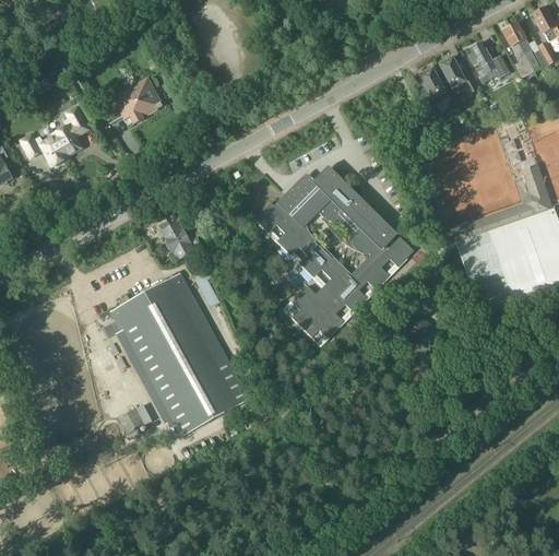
[(545,6),(532,13),(543,33),(544,32),(548,42),(557,36),(558,39),(558,22),(557,20),(554,22),(545,6)]
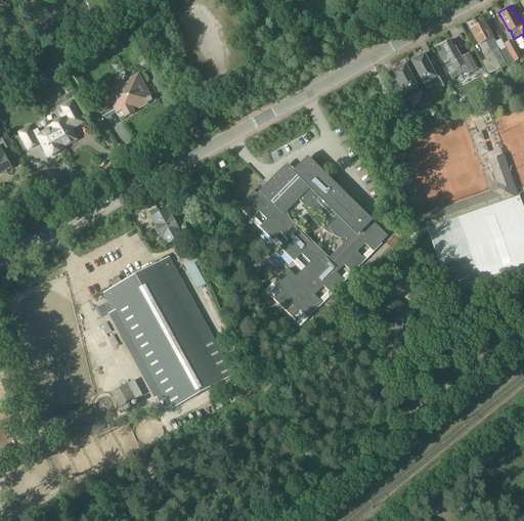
[(485,19),(477,24),(500,66),(506,62),(497,47),(499,46),(485,19)]
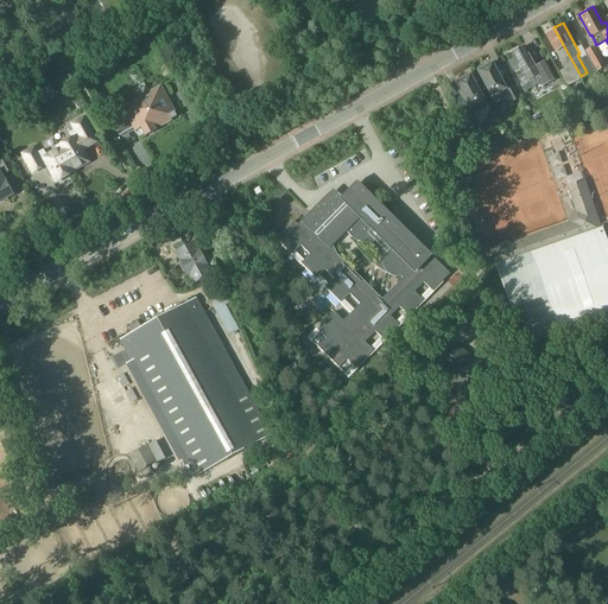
[(581,76),(553,27),(545,32),(556,50),(561,57),(559,58),(564,65),(559,69),(568,83),(576,78),(581,76)]
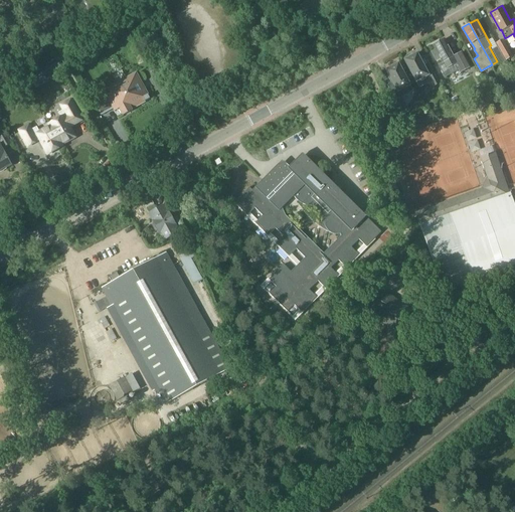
[(454,54),(444,37),(439,39),(438,38),(435,40),(435,42),(433,43),(435,47),(431,49),(436,58),(440,56),(442,60),(438,62),(445,74),(459,67),(461,70),(470,65),(462,50),(454,54)]
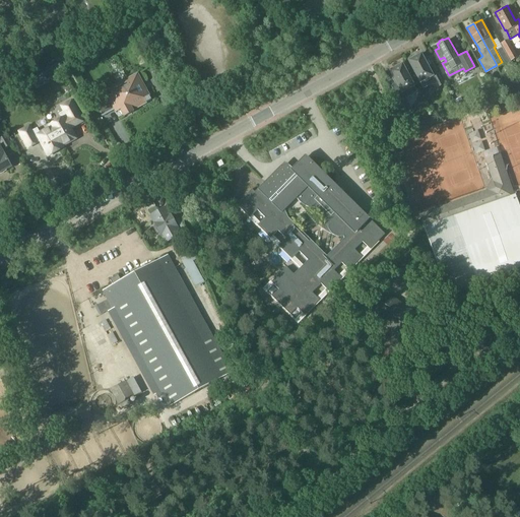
[(509,38),(502,42),(511,59),(518,55),(509,38)]
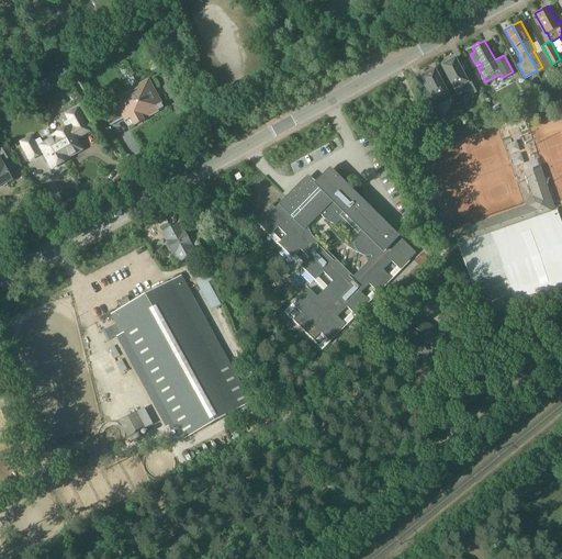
[(543,49),(538,53),(546,68),(552,65),(543,49)]
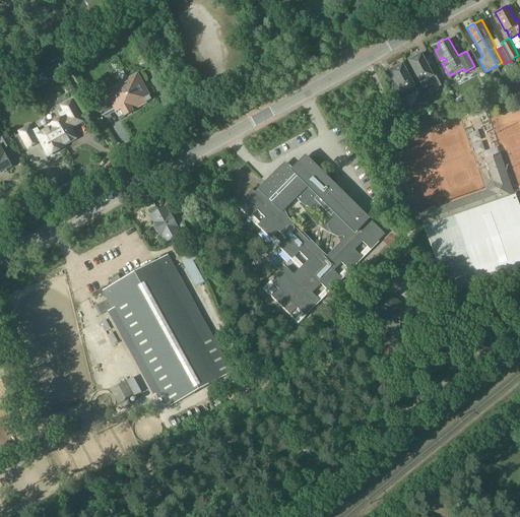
[(420,53),(408,59),(424,85),(435,79),(438,84),(444,81),(437,69),(432,72),(420,53)]
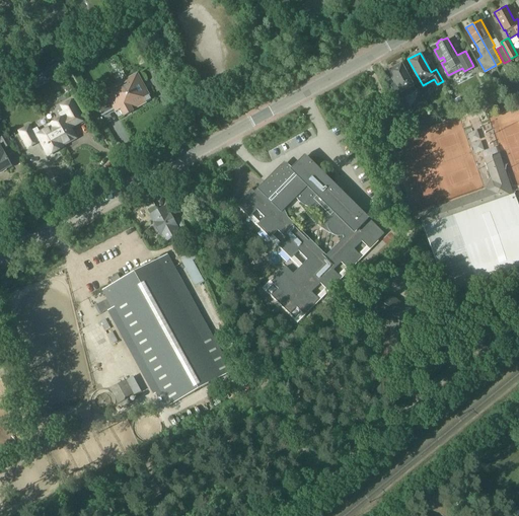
[(50,66),(59,82),(66,78),(57,62),(50,66)]
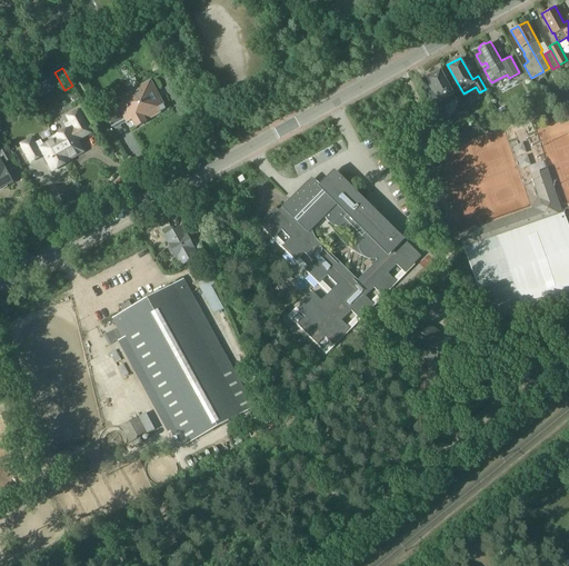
[(439,69),(427,76),(438,97),(432,100),(446,123),(451,120),(442,105),(456,98),(439,69)]
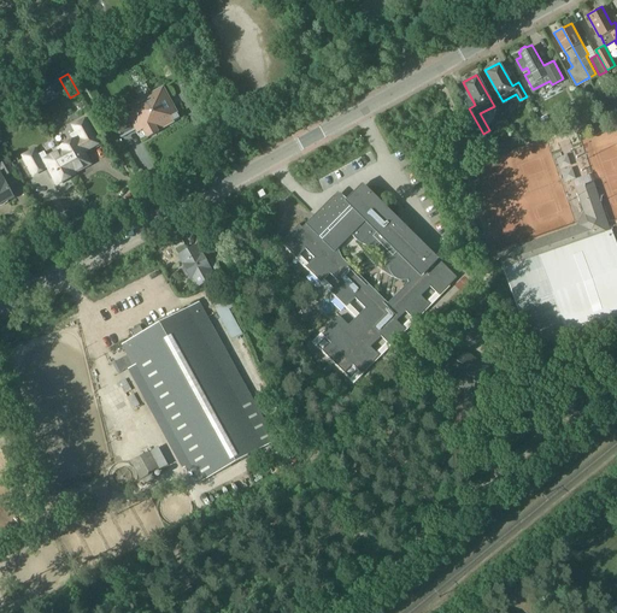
[(133,110),(129,111),(125,104),(111,111),(115,118),(113,119),(122,134),(135,127),(136,129),(142,125),(147,136),(159,130),(158,128),(180,116),(163,86),(152,92),(154,96),(144,102),(141,98),(129,104),(133,110)]
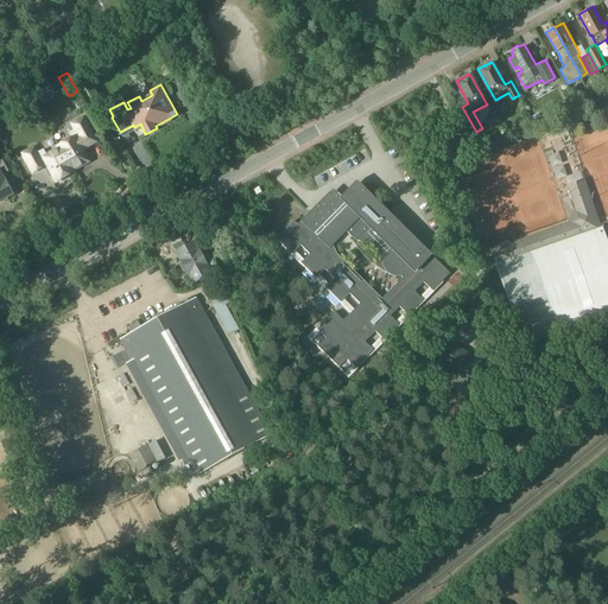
[(58,144),(74,171),(73,169),(89,159),(82,146),(80,147),(77,144),(94,134),(83,116),(73,122),(75,127),(69,131),(73,137),(58,144)]
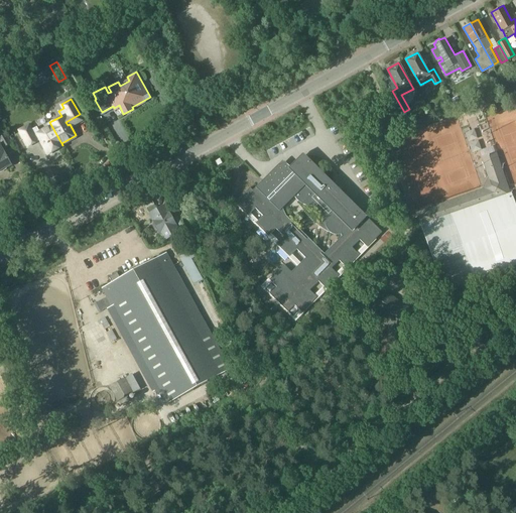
[(436,107),(430,110),(433,116),(439,113),(436,107)]
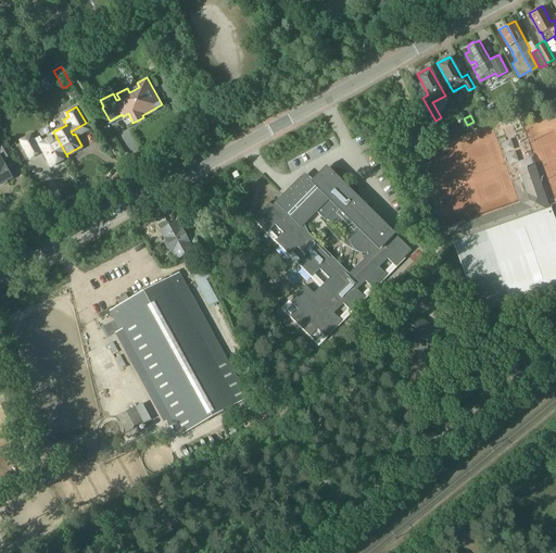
[(441,134),(439,135),(441,139),(444,138),(450,135),(446,129),(441,133),(441,134)]
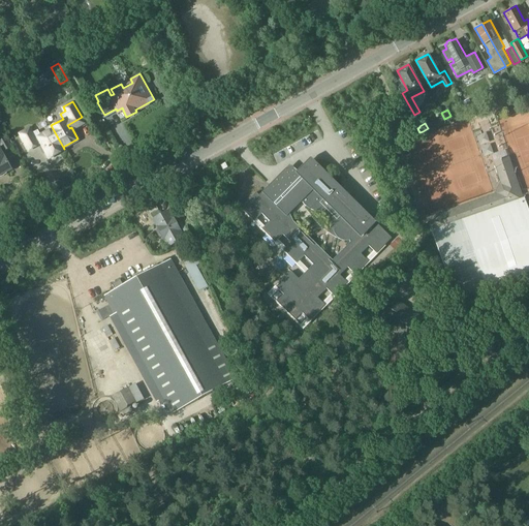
[(64,149),(51,125),(52,127),(40,133),(38,128),(32,131),(30,127),(20,132),(29,148),(38,143),(41,142),(42,144),(44,143),(47,147),(44,148),(50,156),(64,149)]
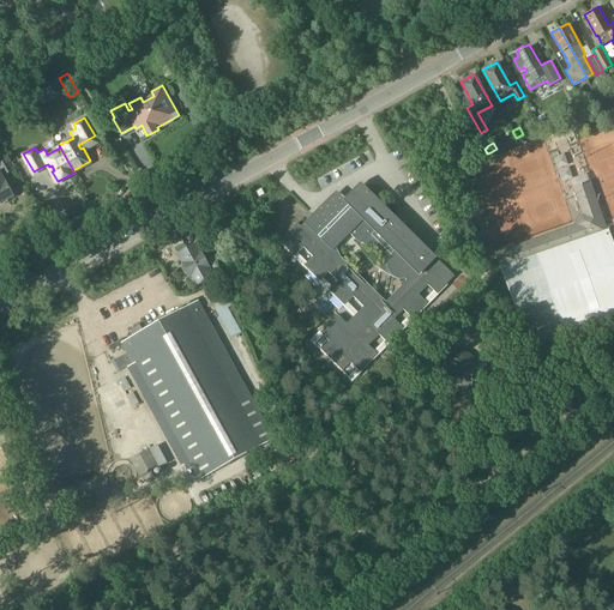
[(12,168),(6,157),(0,159),(0,163),(5,173),(12,168)]
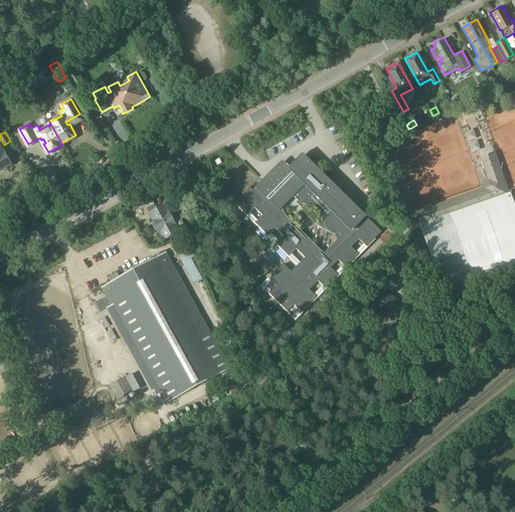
[(0,168),(11,163),(4,151),(0,143),(0,168)]
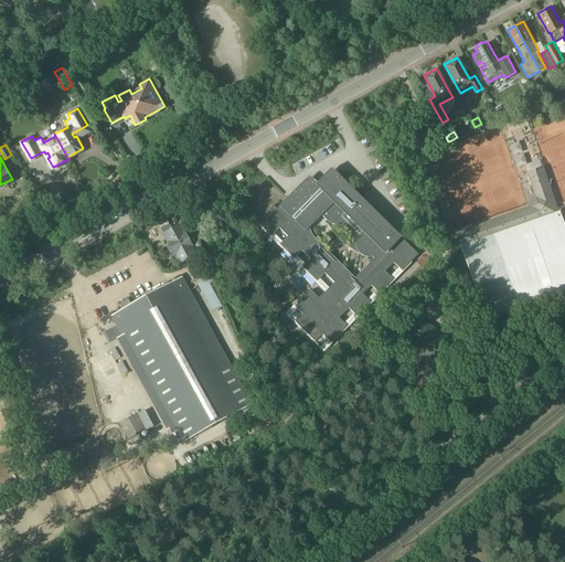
[(322,189),(302,210),(288,195),(277,207),(274,203),(257,220),(259,222),(272,233),(274,231),(278,225),(287,234),(283,239),(279,242),(294,255),(294,256),(297,253),(301,248),(310,256),(306,262),(302,265),(317,278),(319,276),(324,271),(334,281),(330,286),(326,289),(319,296),(311,287),(295,304),(304,313),(296,320),(316,340),(323,332),(331,340),(348,324),(344,320),(340,316),(349,306),(354,310),(358,314),(371,300),(368,296),(363,292),(372,283),(376,288),(380,292),(394,277),(391,274),(385,269),(394,260),(400,265),(402,268),(418,252),(403,237),(401,235),(400,236),(395,232),(396,231),(381,214),(360,195),(340,176),(331,167),(318,180),(316,182),(322,189)]
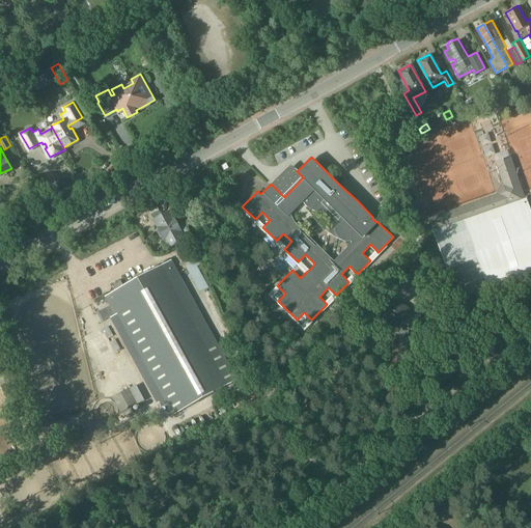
[(496,194),(429,217),(434,230),(456,298),(530,272),(530,210),(526,196),(525,197),(511,160),(506,162),(505,160),(501,161),(502,163),(497,165),(502,181),(500,185),(496,194)]
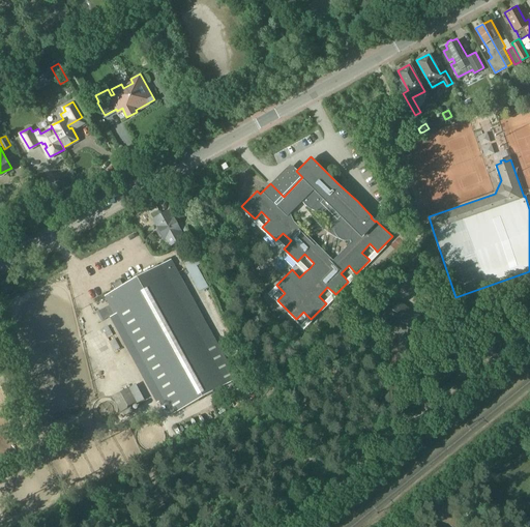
[(170,208),(153,217),(169,245),(185,236),(170,208)]
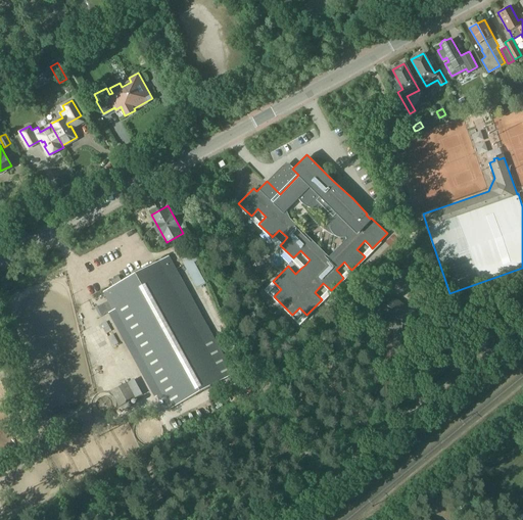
[(105,289),(103,290),(108,298),(112,308),(108,311),(154,395),(156,394),(159,398),(163,396),(164,398),(170,407),(233,372),(228,364),(214,335),(204,340),(170,277),(179,272),(169,254),(105,289)]
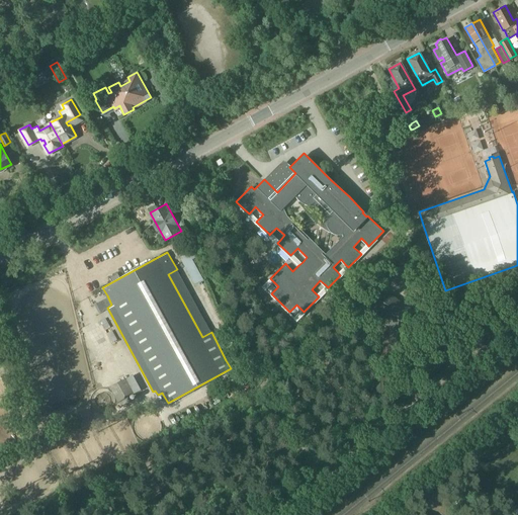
[(389,292),(377,310),(402,327),(414,310),(389,292)]
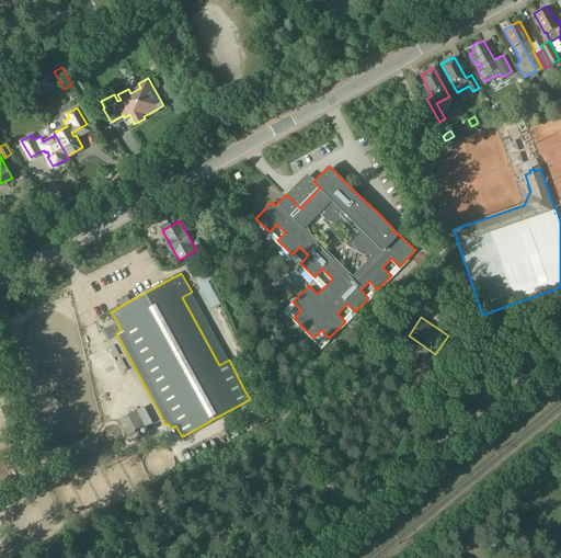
[(145,426),(136,409),(119,419),(128,435),(145,426)]
